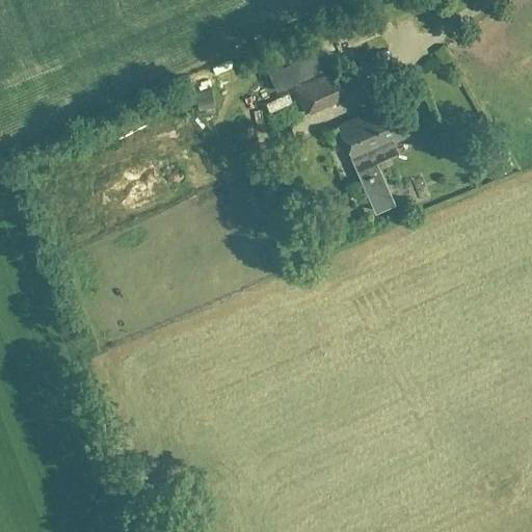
[(338,71),(293,90),(303,113),(348,94),(338,71)]
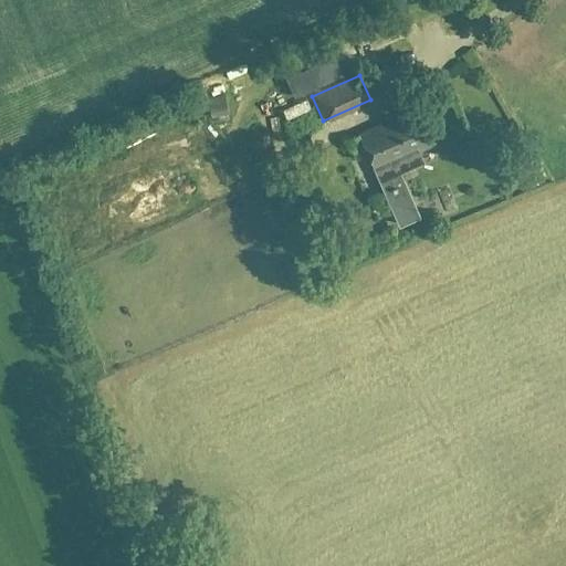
[(228,114),(224,96),(208,100),(211,118),(228,114)]
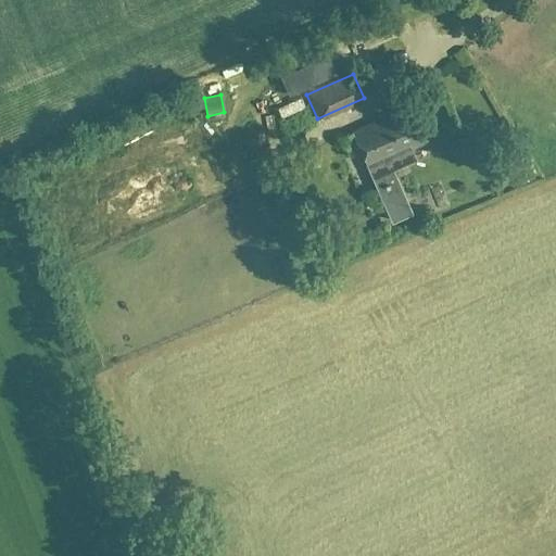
[(376,122),(353,131),(368,167),(384,161),(389,171),(415,160),(411,150),(420,144),(404,109),(386,117),(387,119),(378,124),(376,122)]
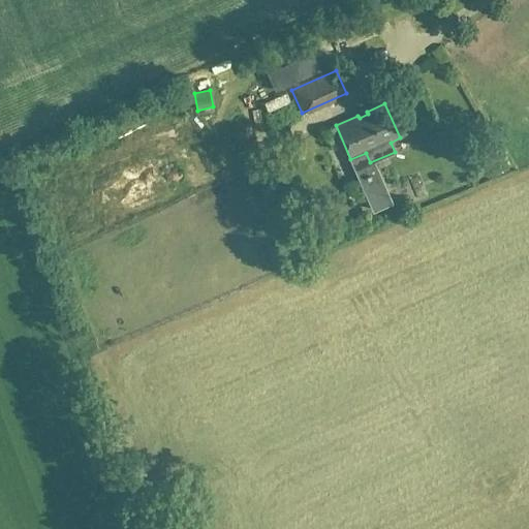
[(392,204),(378,173),(371,176),(370,174),(365,177),(365,178),(360,181),(373,211),(392,204)]
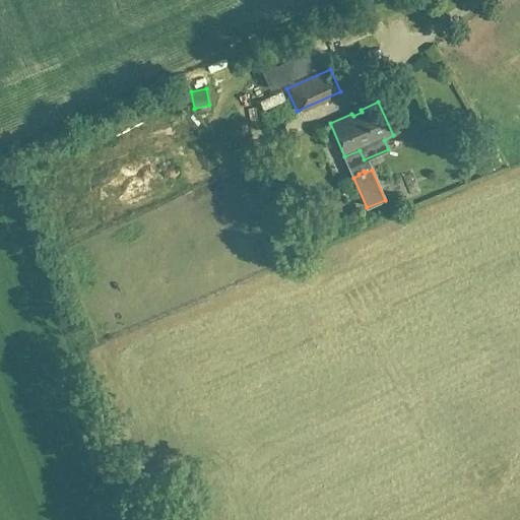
[(282,201),(291,197),(282,180),(274,185),(282,201)]
